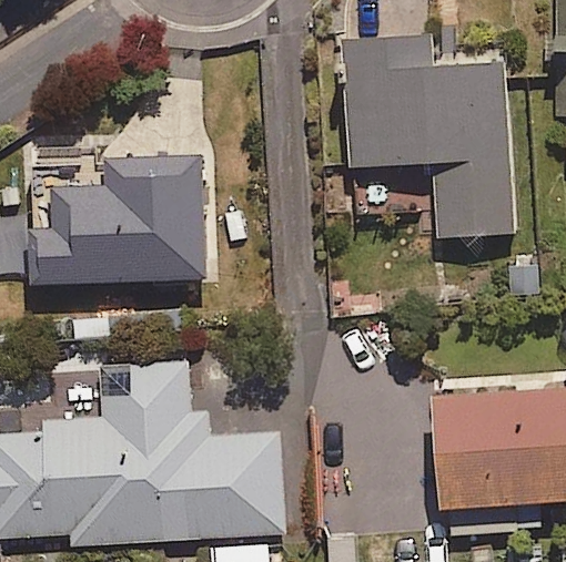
[(565,0),(552,0),(558,115),(565,114),(565,0)]
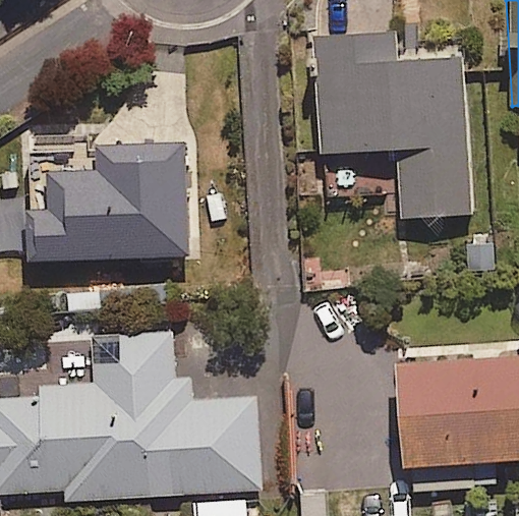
[(396,60),(394,31),(314,35),(321,152),(397,148),(400,218),(470,214),(462,57),(396,60)]
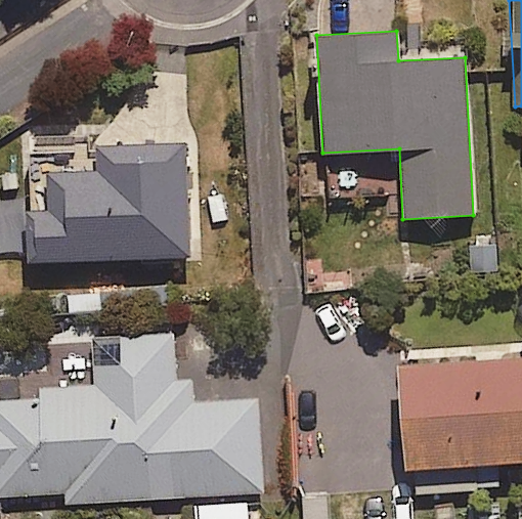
[(27,264),(189,256),(184,142),(94,147),(95,170),(46,172),(48,207),(24,208),(27,264)]
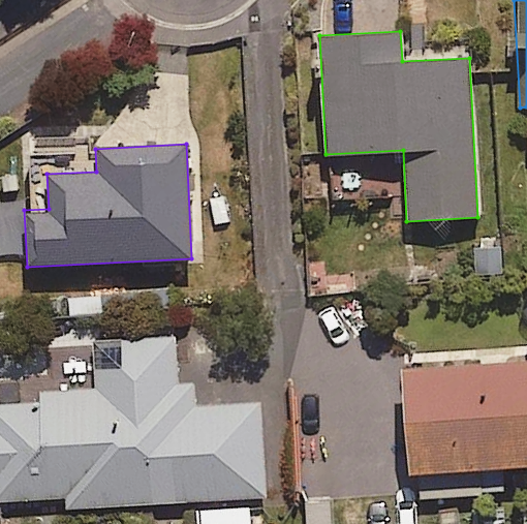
[(0,503),(64,499),(64,511),(264,498),(258,406),(193,409),(192,386),(175,387),(173,339),(120,342),(122,370),(93,371),(94,395),(0,400),(0,503)]
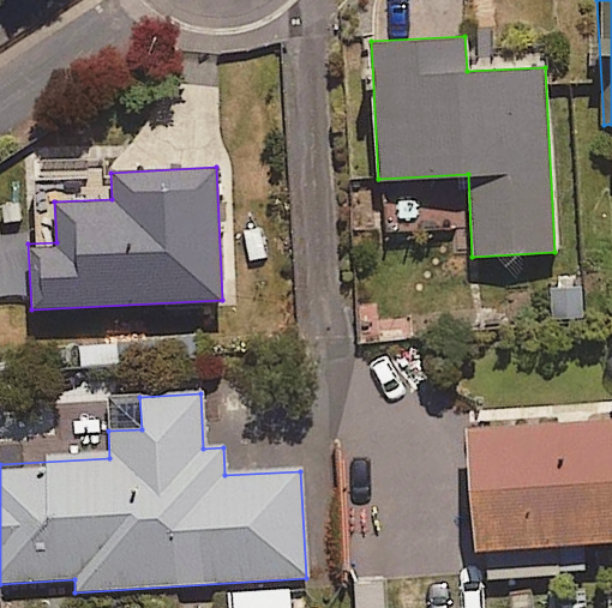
[(611,417),(467,427),(474,548),(611,539),(611,417)]
